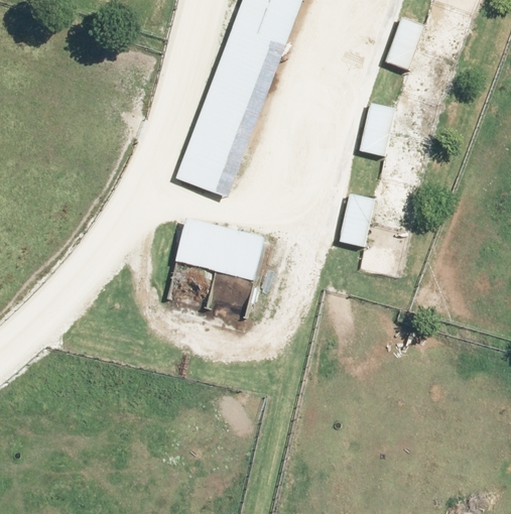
[(225,198),(301,0),(238,0),(170,175),(225,198)]
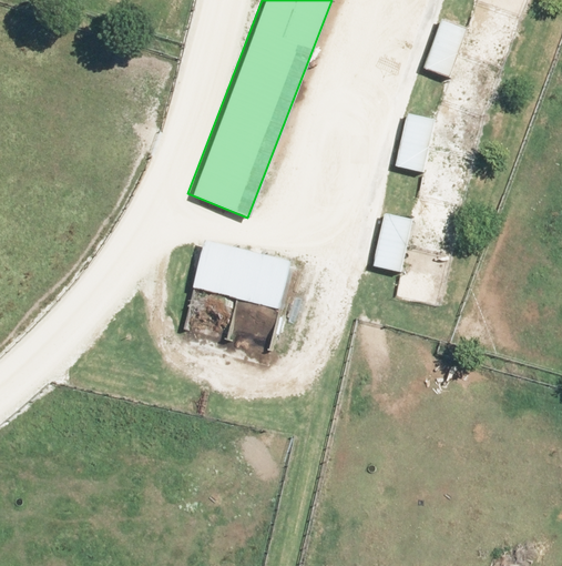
[(449,79),(466,30),(438,20),(421,69),(449,79)]
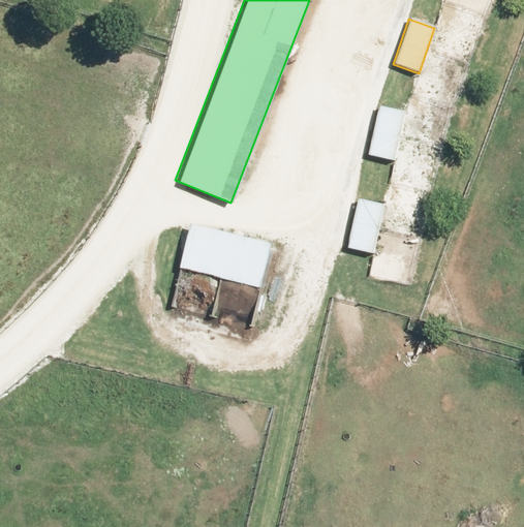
[(395,158),(405,114),(386,95),(372,153),(395,158)]
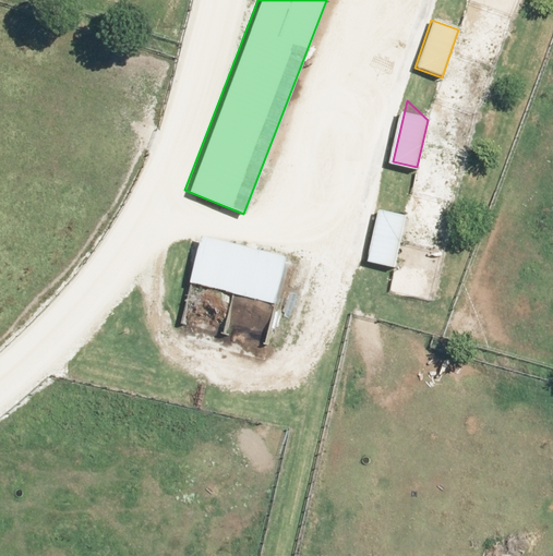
[(394,266),(405,216),(376,210),(367,260),(394,266)]
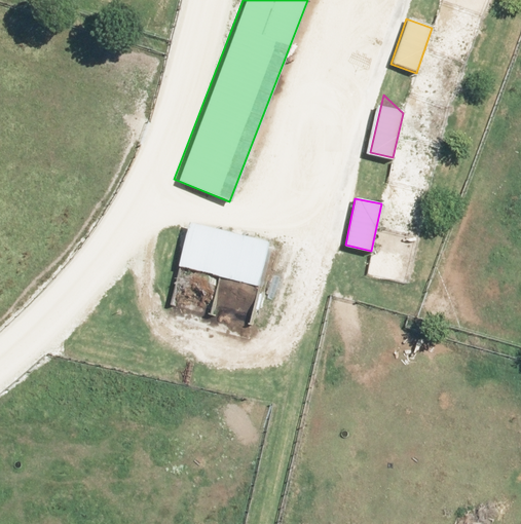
[(269,240),(191,220),(180,265),(258,286),(269,240)]
